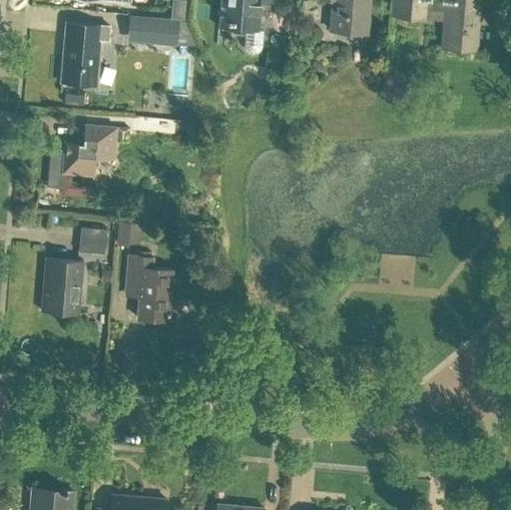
[(248,52),(253,54),(258,53),(262,51),(263,47),(264,31),(261,31),(263,3),(274,4),(274,0),(221,0),(219,29),(246,32),(244,45),(245,49),(248,52)]
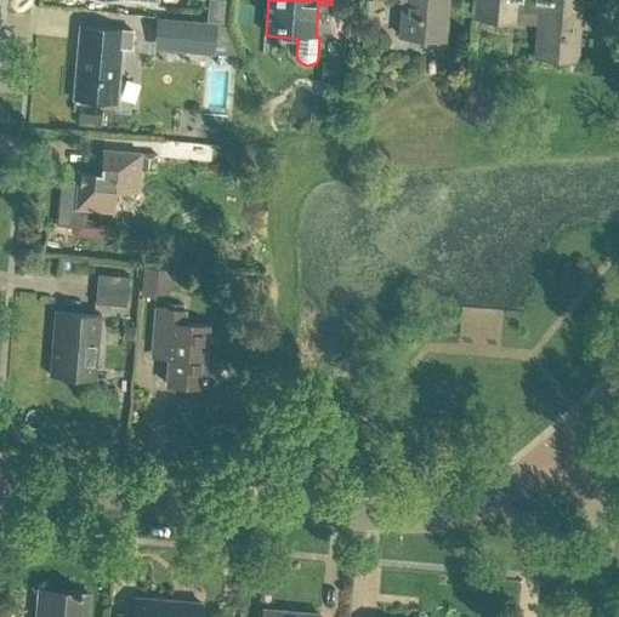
[(386,0),(404,1),(402,36),(446,41),(448,0),(386,0)]
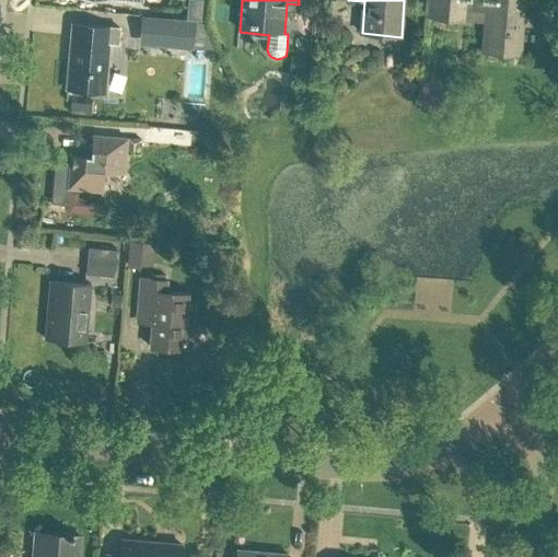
[(430,0),(429,19),(486,23),(483,55),(521,58),(523,28),(536,30),(537,18),(524,16),(525,0),(430,0)]
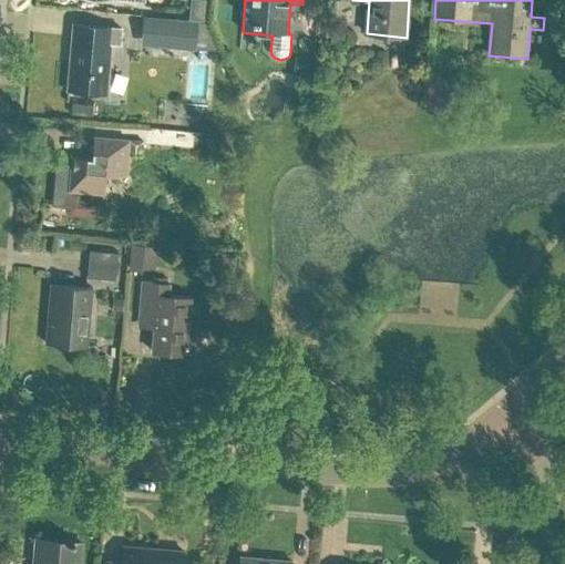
[(188,22),(203,23),(205,2),(191,1),(188,22)]
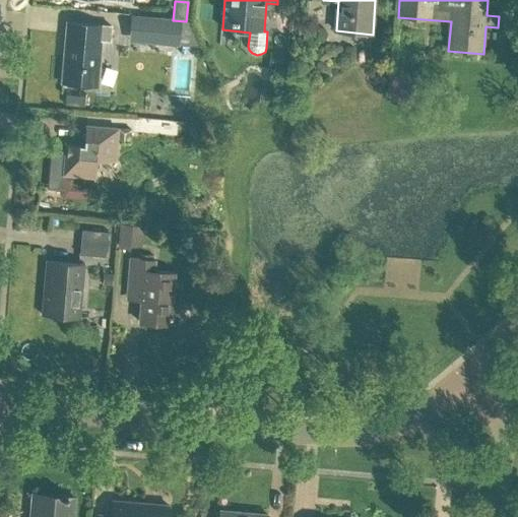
[(155,44),(180,47),(182,22),(157,20),(155,44)]
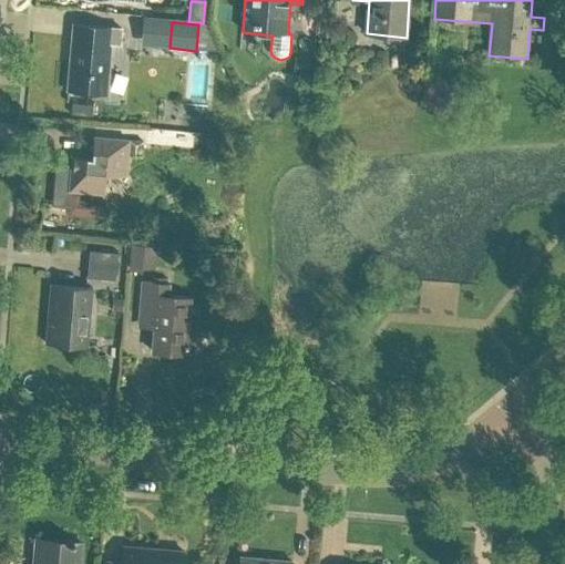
[(69,93),(106,96),(111,45),(121,47),(122,31),(74,27),(69,93)]
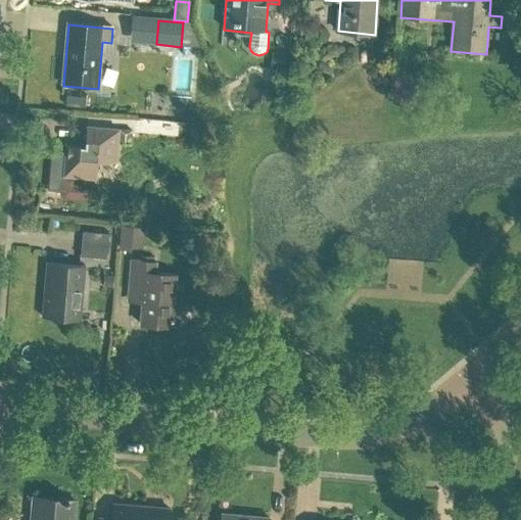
[(272,72),(285,73),(286,53),(273,52),(272,72)]
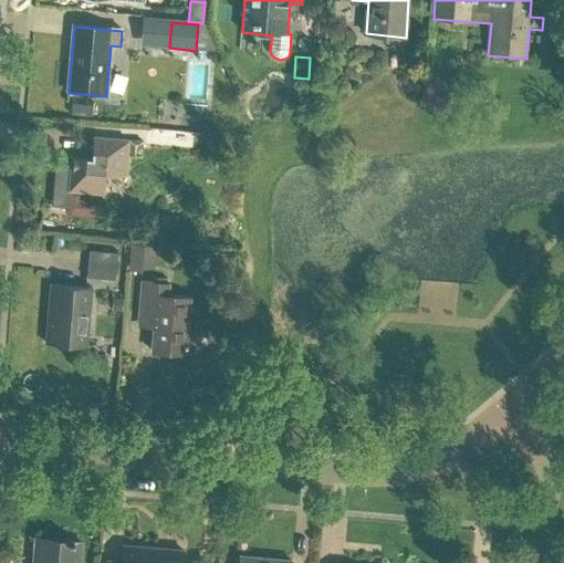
[(70,218),(103,221),(104,202),(81,200),(81,194),(104,196),(106,176),(127,177),(131,143),(95,139),(93,160),(73,159),(72,165),(58,164),(54,204),(68,205),(66,215),(70,218)]
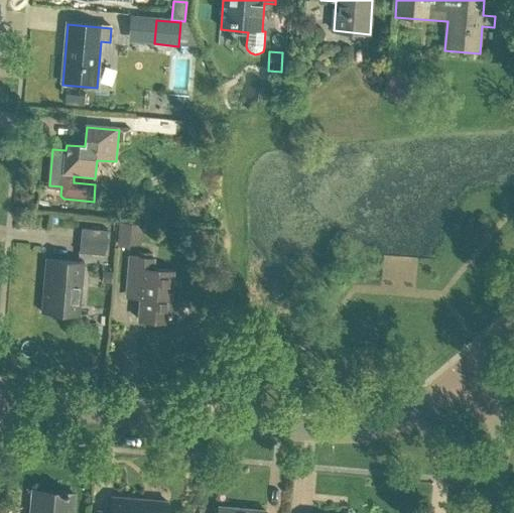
[(121,223),(119,243),(142,245),(144,225),(121,223)]
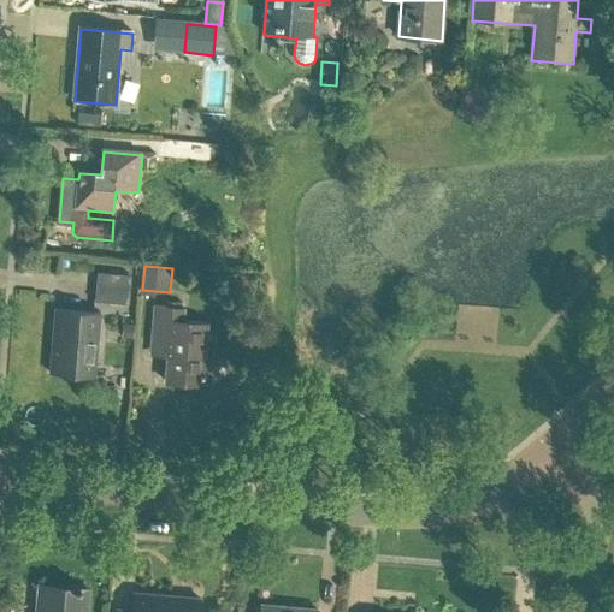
[(95,302),(129,304),(131,275),(98,272),(95,302)]
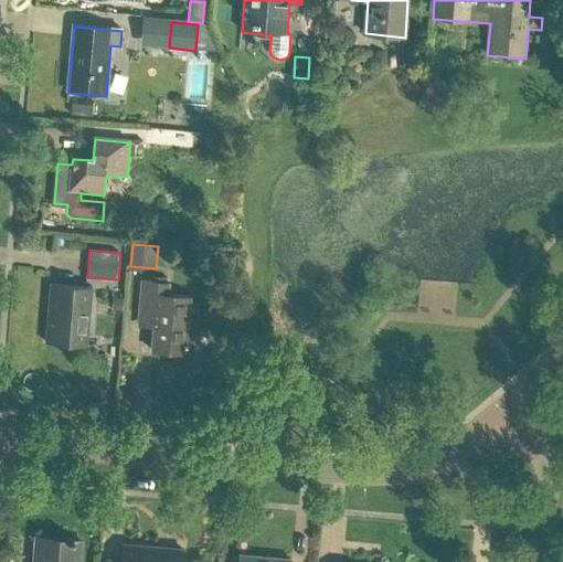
[(144,284),(141,311),(158,313),(155,352),(188,356),(193,300),(170,298),(171,286),(144,284)]
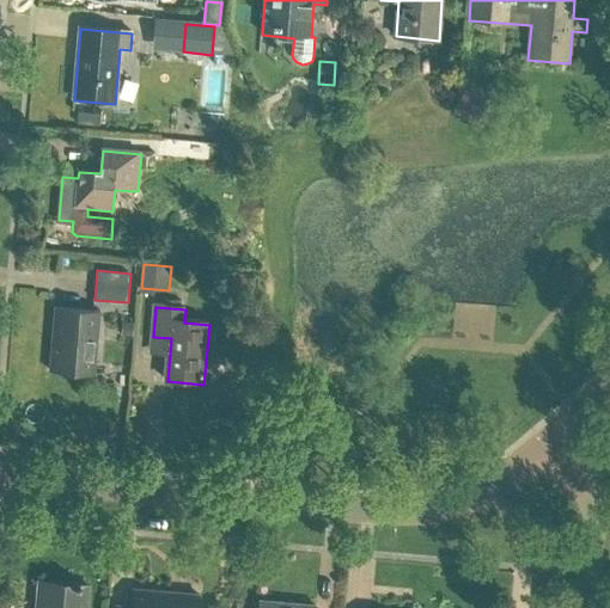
[(55,309),(50,372),(97,375),(102,313),(55,309)]
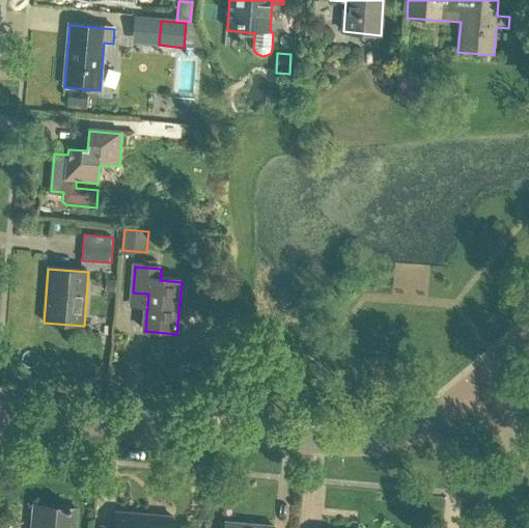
[(75,527),(77,510),(35,506),(33,527),(75,527)]
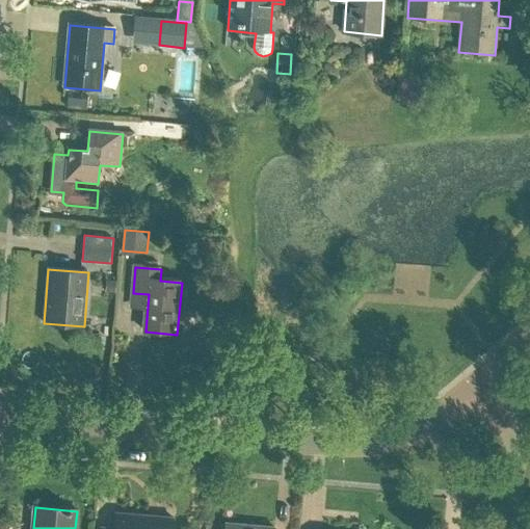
[(102,528),(174,528),(175,520),(116,514),(115,528),(102,528)]
